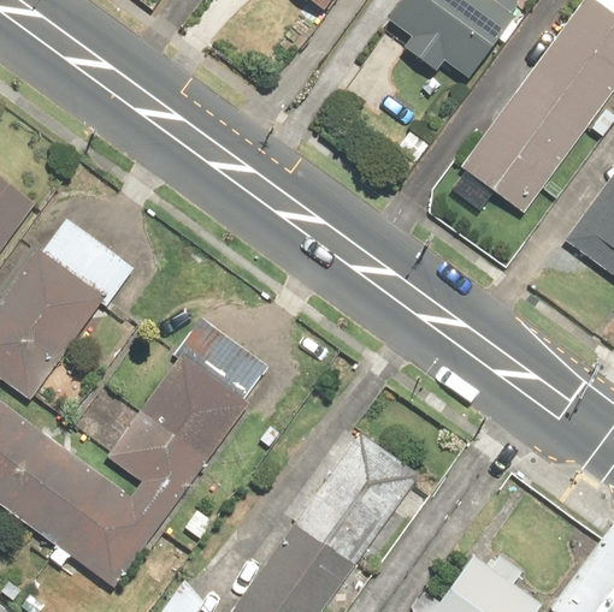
[(302,0),(323,15),(334,0),(302,0)]
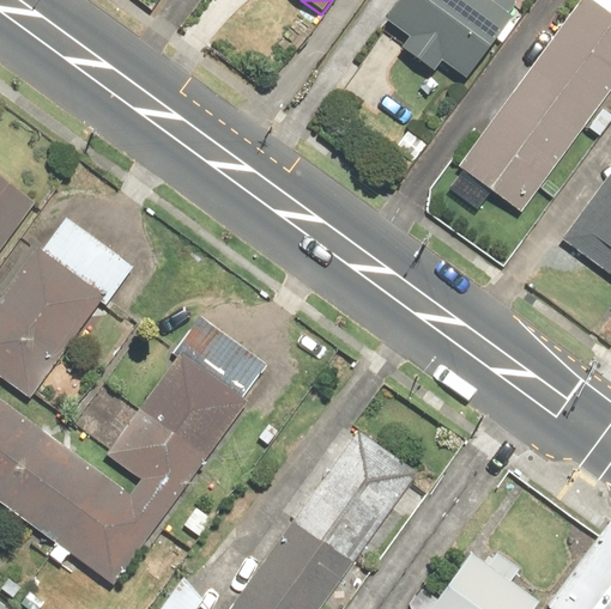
[(515,16),(492,0),(400,0),(385,22),(407,37),(399,49),(434,73),(441,62),(467,81),(515,16)]
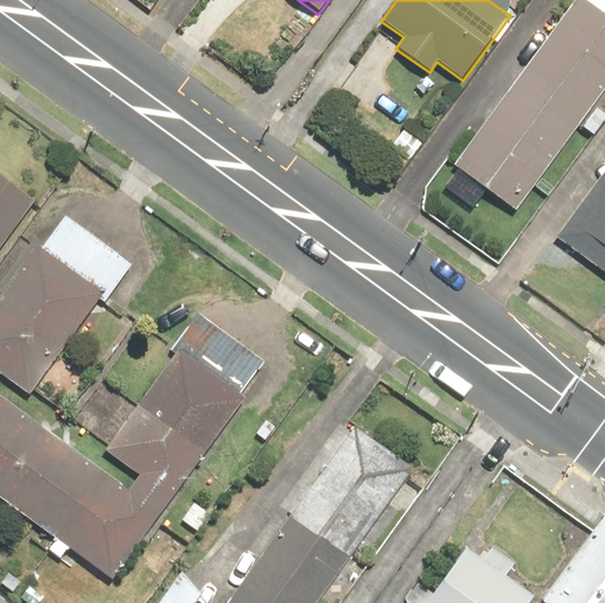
[(604,12),(588,0),(577,0),(452,162),(518,212),(604,98),(604,12)]
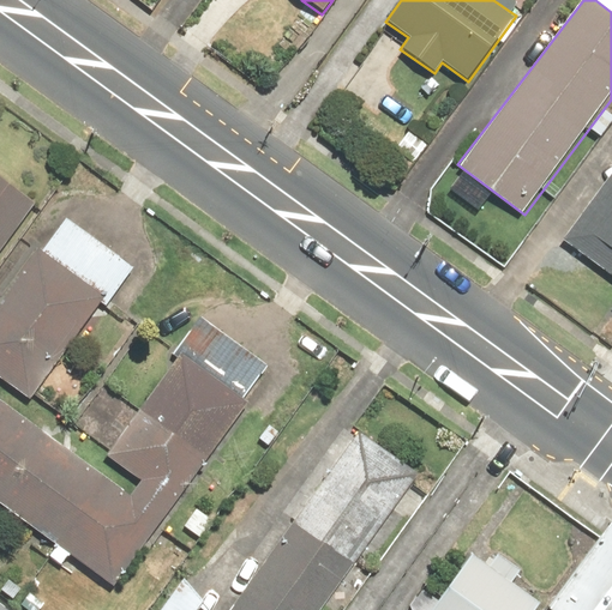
[(611,170),(563,240),(611,273),(611,170)]
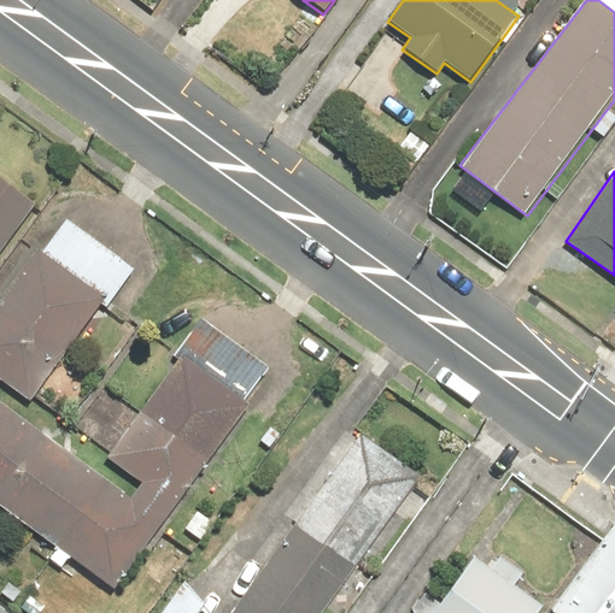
[(0,249),(34,202),(0,177),(0,249)]
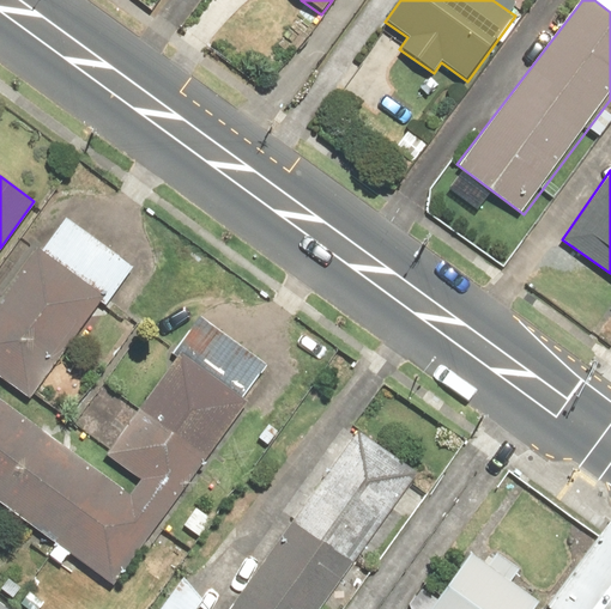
[(103,293),(35,244),(0,292),(0,499),(112,580),(243,399),(181,354),(108,455),(141,479),(132,492),(0,396),(0,375),(29,396),(103,293)]
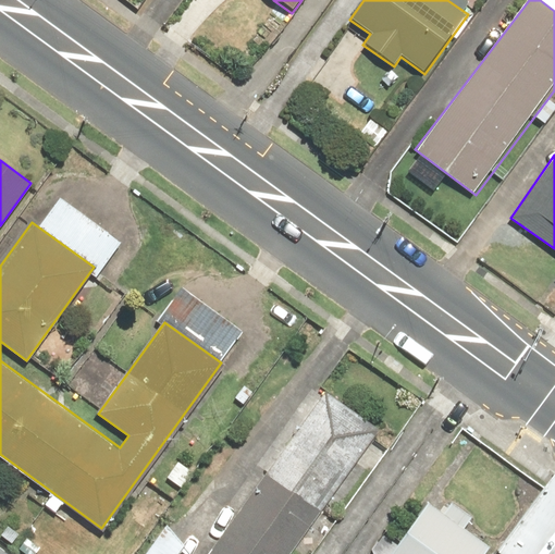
[(290,553),(377,428),(322,391),(210,553),(180,553),(187,544),(165,529),(148,553),(290,553)]
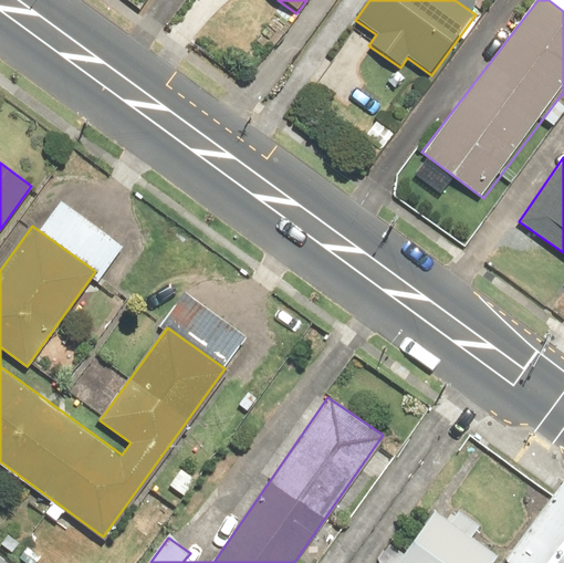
[(563,496),(561,493),(510,562),(563,562),(563,496)]
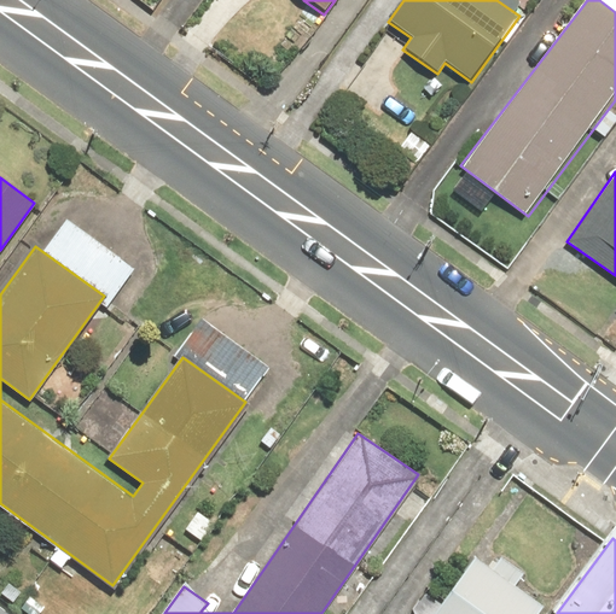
[(532,613),(538,607),(512,588),(523,572),(498,553),(487,568),(474,559),(431,613),(532,613)]
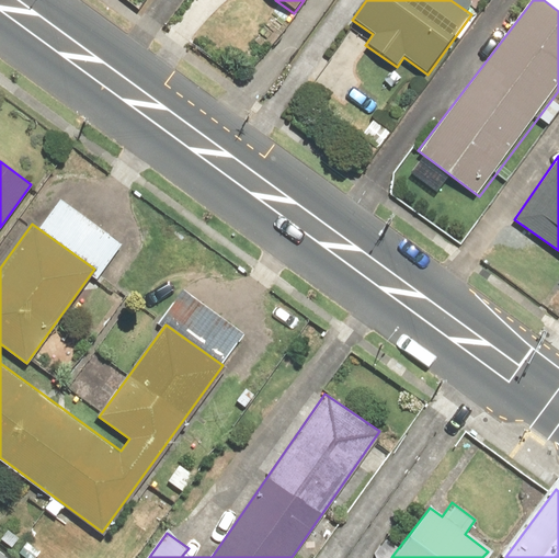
[(20,557),(0,543),(0,557),(20,557)]
